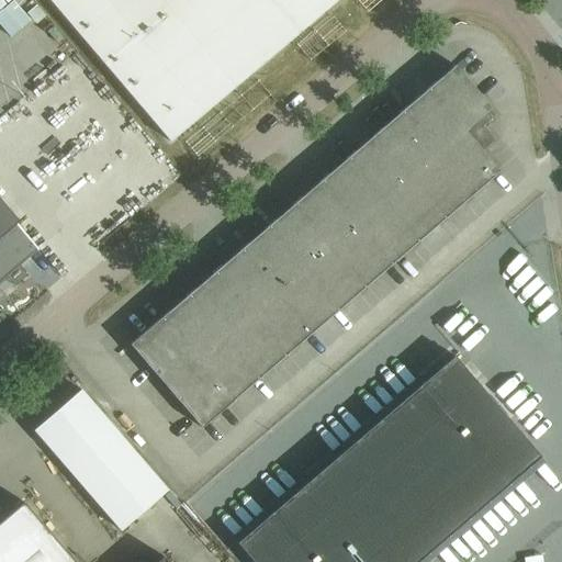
[(49,0),(171,142),(337,0),(49,0)]
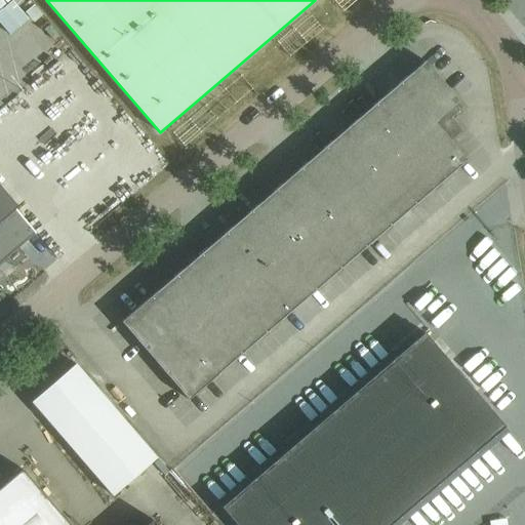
[(188,400),(466,160),(450,142),(462,130),(452,118),(460,111),(454,105),(458,101),(425,61),(121,322),(188,400)]
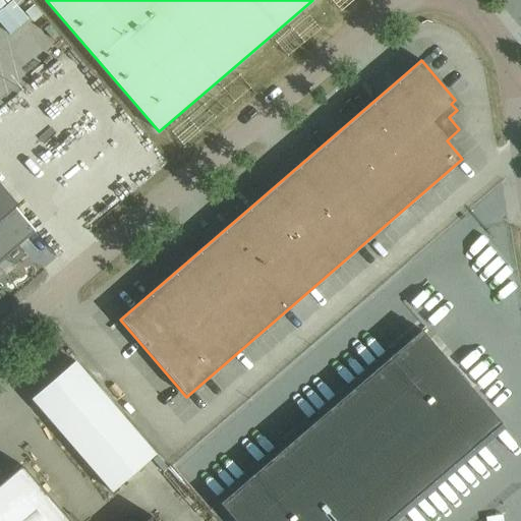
[(0,258),(33,230),(35,232),(36,232),(15,208),(17,206),(0,184),(0,258)]
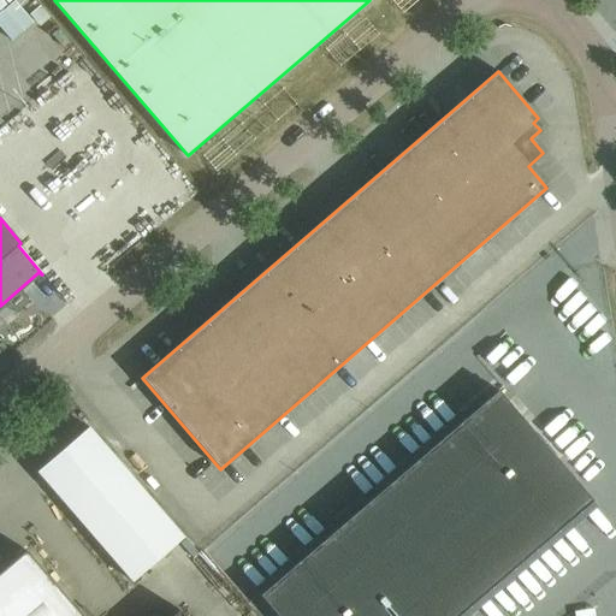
[(497,390),(260,594),(278,615),(457,615),(592,501),(497,390)]
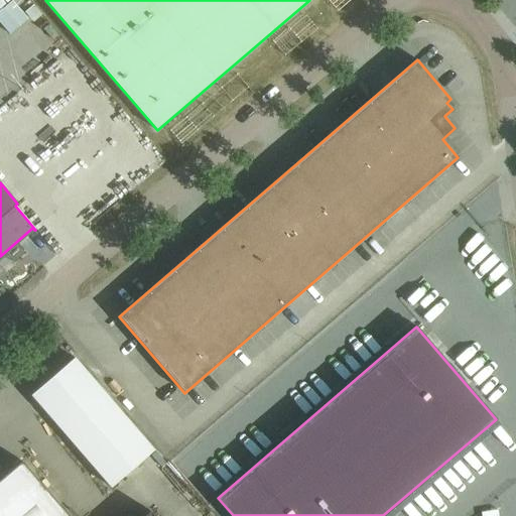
[(58,365),(71,356),(63,347),(51,356),(58,365)]
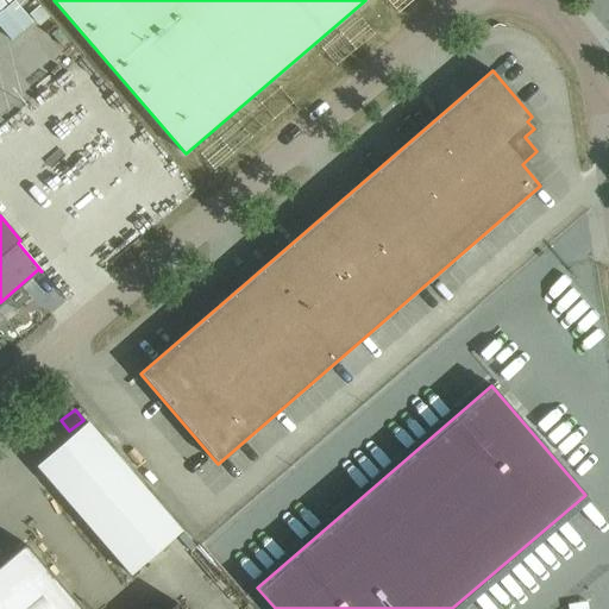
[(88,421),(37,465),(131,575),(181,531),(88,421)]
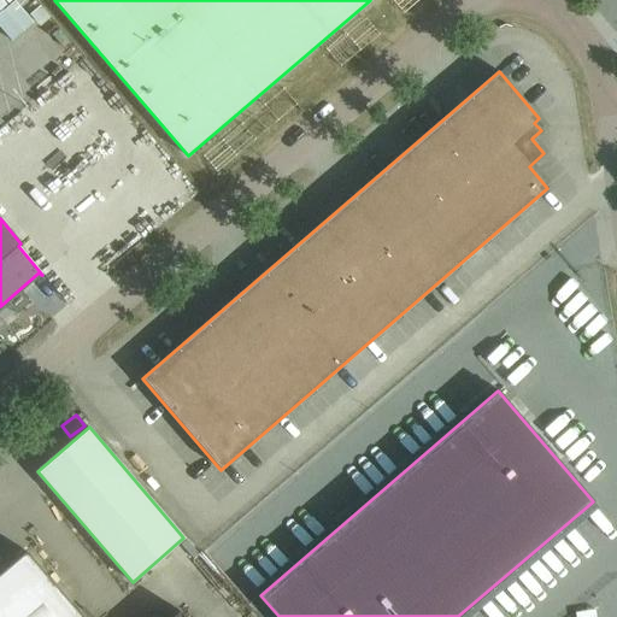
[(0,616),(184,616),(178,610),(170,616),(82,616),(25,551),(0,573),(0,616)]
